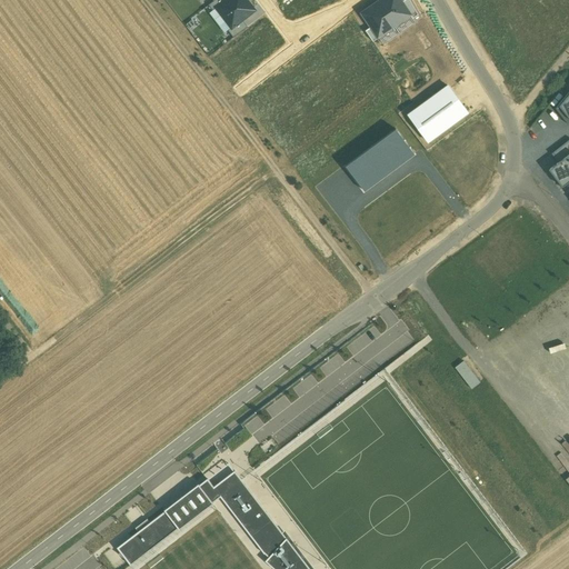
[(217,7),(225,1),(222,0),(215,0),(213,1),(209,5),(212,10),(217,7)]
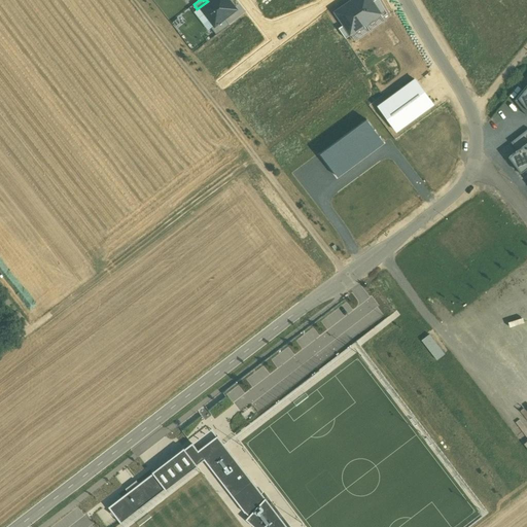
[(209,0),(208,1),(201,6),(215,26),(223,19),(235,10),(227,0),(209,0)]
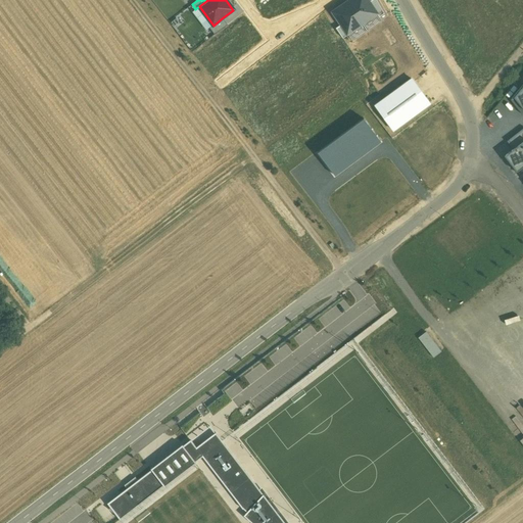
[(349,0),(347,2),(363,24),(377,13),(370,2),(368,0),(349,0)]
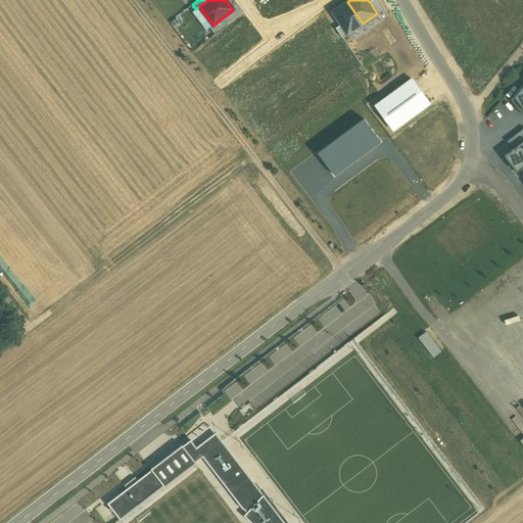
[(376,0),(372,0),(370,2),(377,13),(380,16),(384,13),(376,0)]
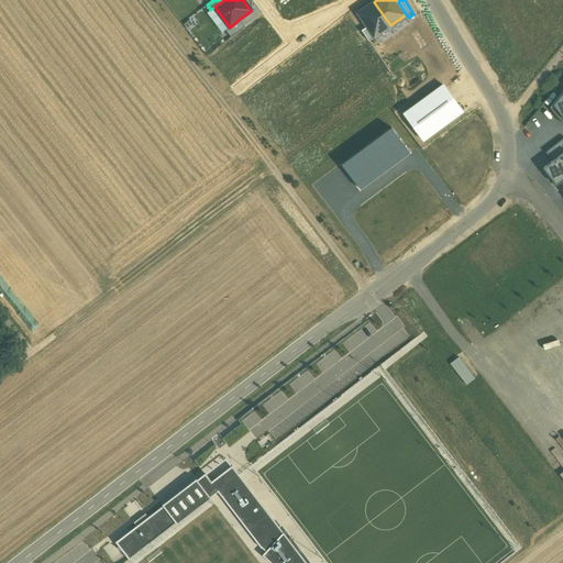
[(374,36),(390,25),(374,2),(359,13),(374,36)]
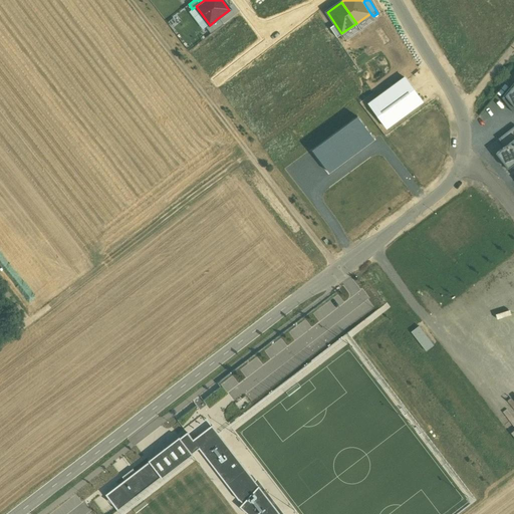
[(218,18),(210,25),(206,27),(211,34),(223,24),(218,18)]
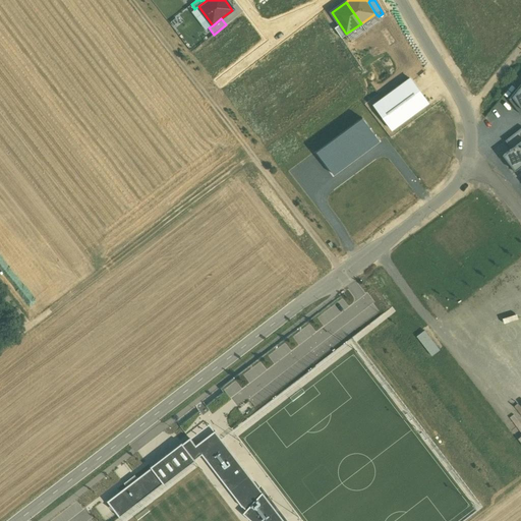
[(347,35),(346,34),(340,24),(335,27),(342,39),(347,35)]
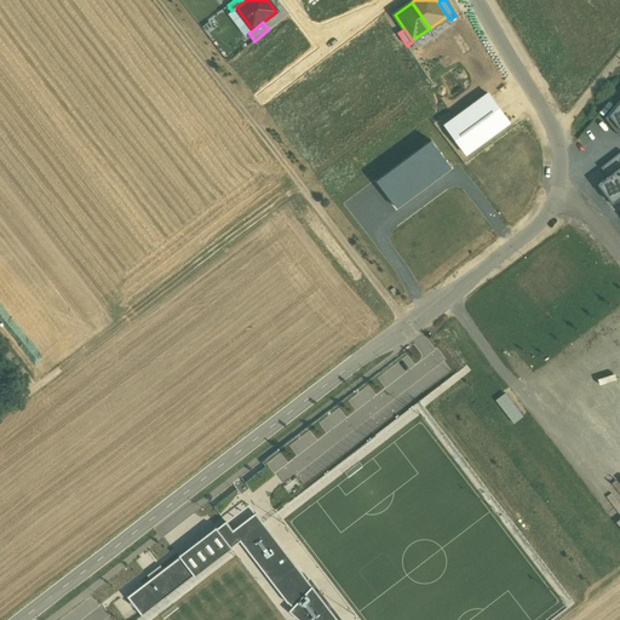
[(445,125),(466,154),(509,124),(488,93),(445,125)]
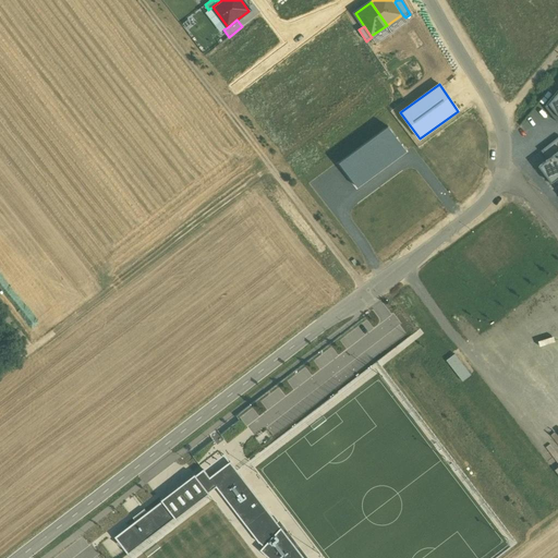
[(557,123),(557,91),(545,107),(557,123)]
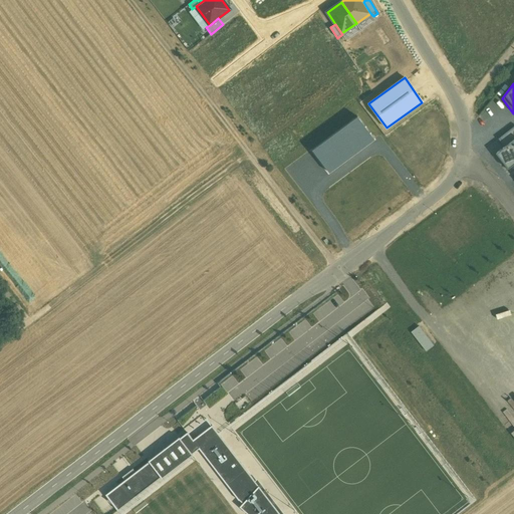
[(358,117),(312,151),(328,173),(374,140),(358,117)]
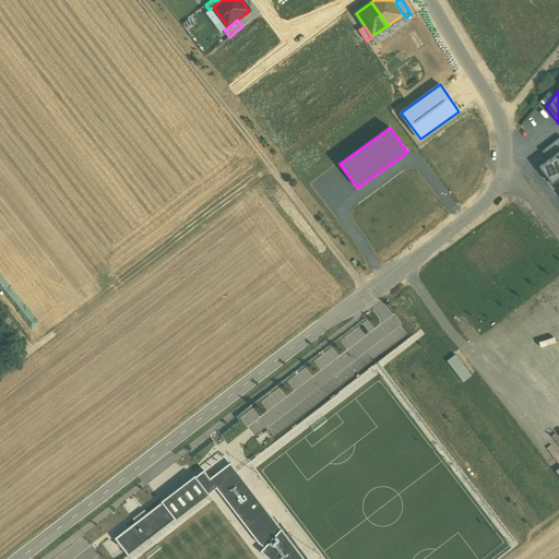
[(549,161),(558,152),(558,139),(543,152),(549,161)]
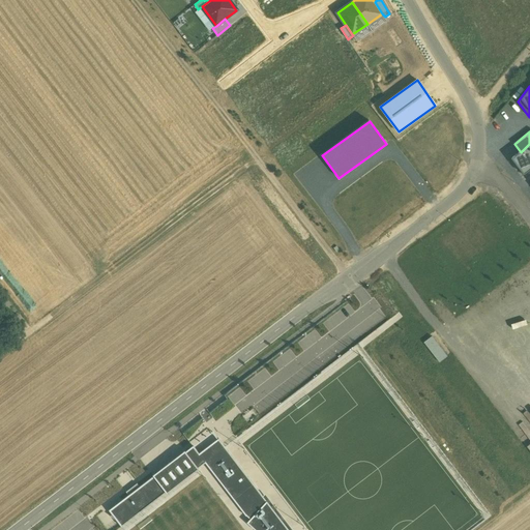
[(524,176),(529,171),(529,144),(521,152),(511,159),(524,176)]
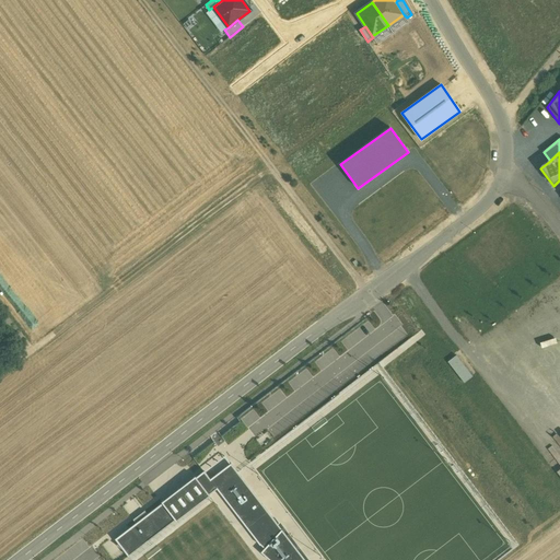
[(455,356),(447,362),(464,384),(473,377),(455,356)]
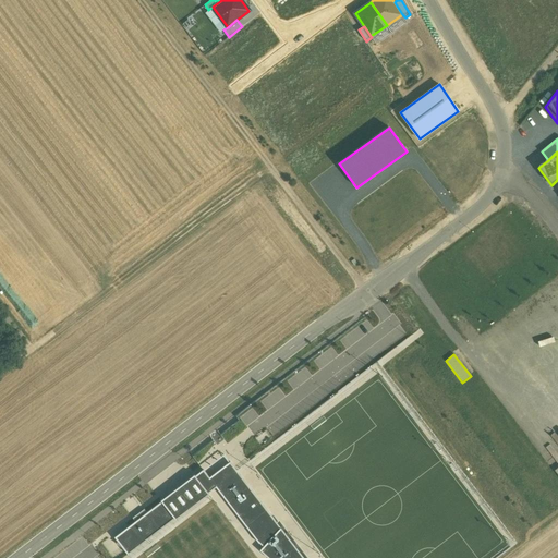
[(258,544),(264,547),(282,529),(230,462),(209,477),(204,470),(196,476),(209,494),(216,487),(258,544)]
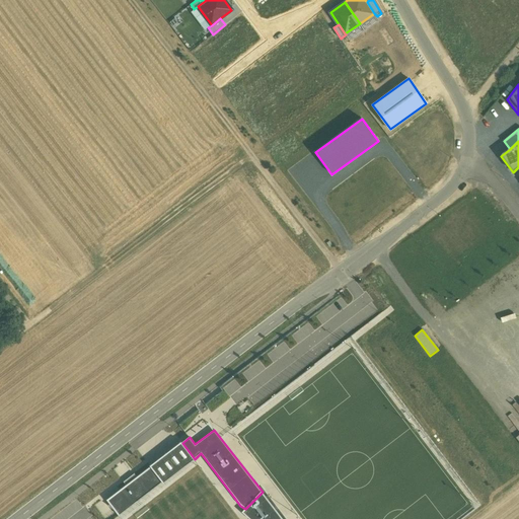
[(149,466),(150,467),(162,484),(163,485),(196,460),(195,459),(182,443),(181,442),(149,466)]
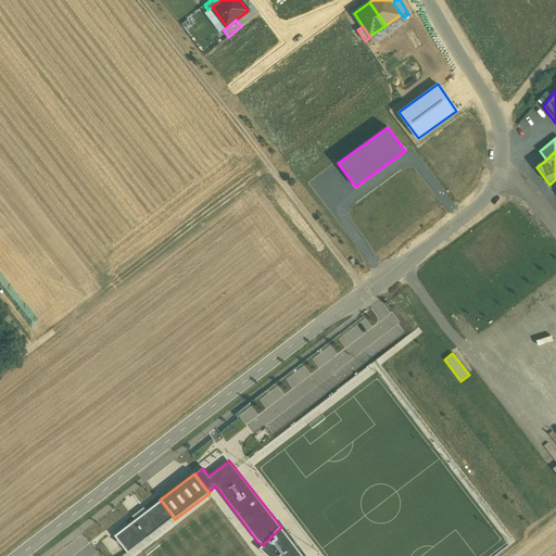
[(127,554),(174,518),(161,501),(147,512),(135,520),(114,535),(117,540),(116,542),(122,545),(127,554)]
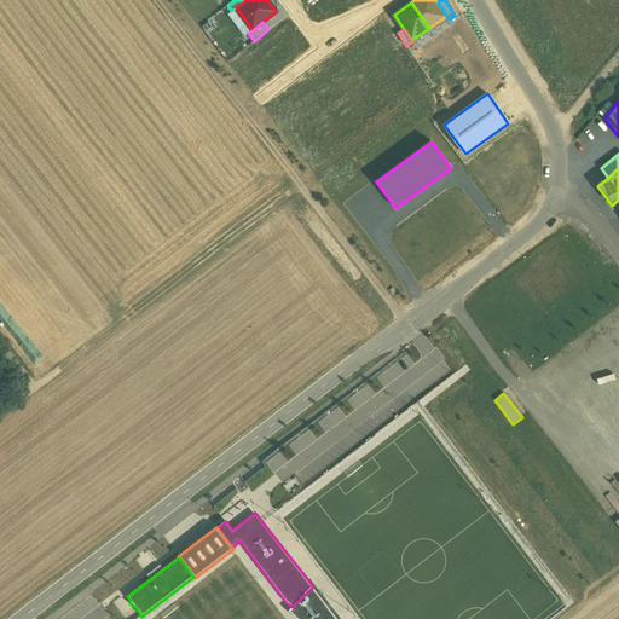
[(148,574),(150,579),(163,570),(160,565),(148,574)]
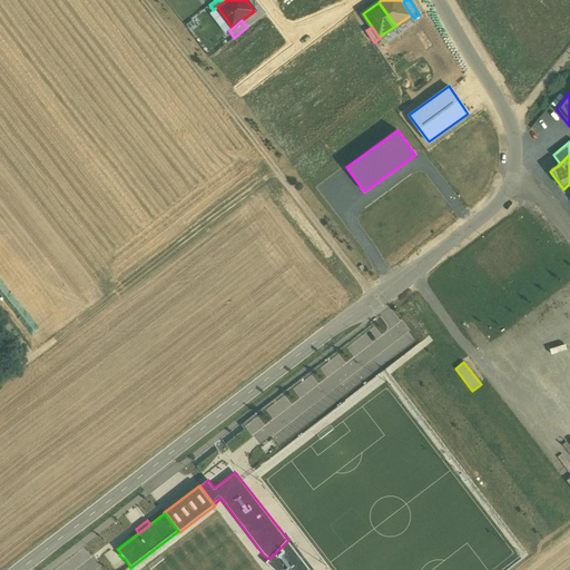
[(313,569),(288,540),(269,559),(265,562),(273,569),(313,569)]
